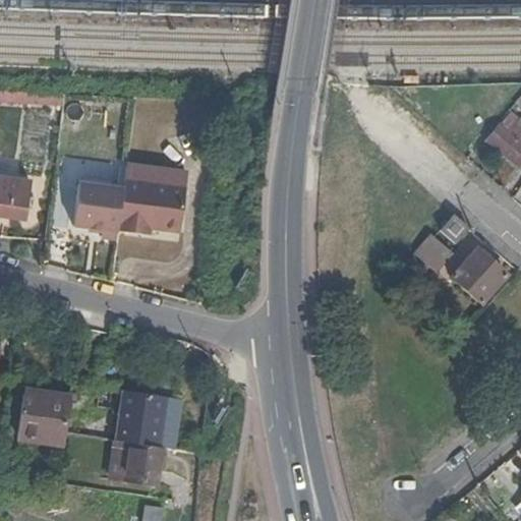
[(507,111),(496,124),(498,126),(520,146),(520,116),(517,119),(507,111)]
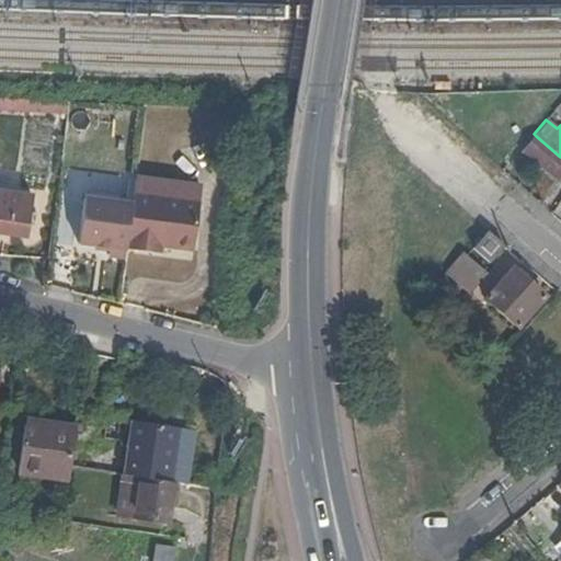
[(560,174),(560,157),(536,136),(523,153),(556,181),(560,174)]
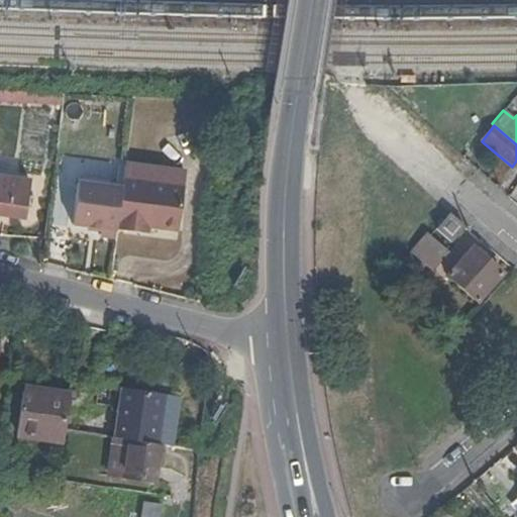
[(127,159),(125,174),(184,183),(187,168),(127,159)]
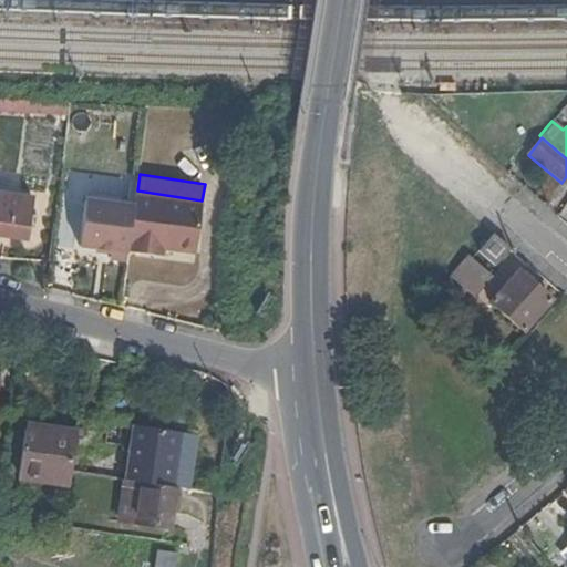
[(0,233),(29,237),(34,196),(0,191),(0,233)]
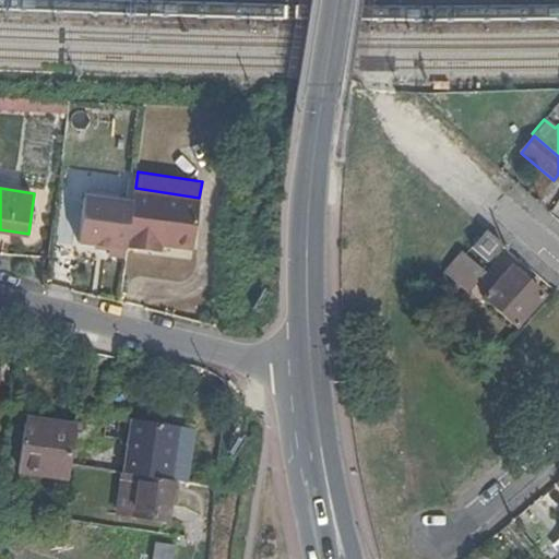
[(130,222),(194,232),(199,198),(135,188),(132,204),(130,222)]
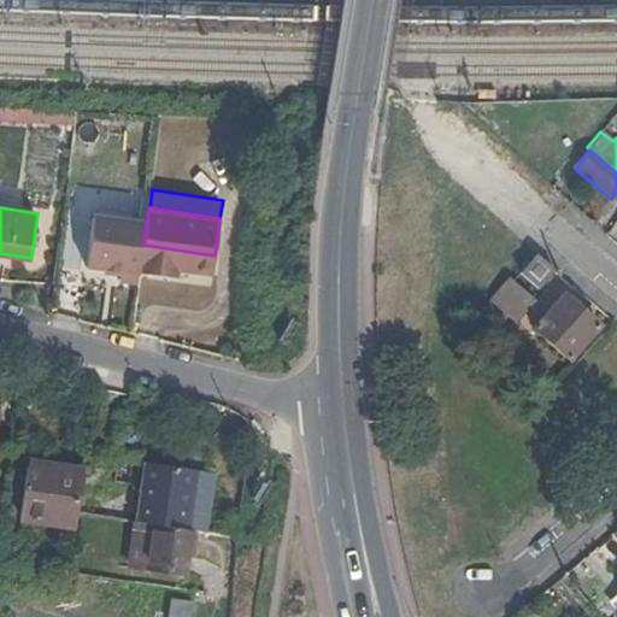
[(144,245),(146,225),(95,217),(88,268),(119,272),(118,282),(137,285),(140,274),(144,245)]
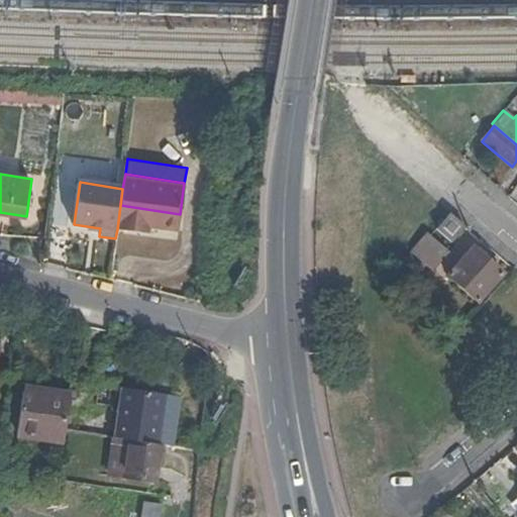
[(177,232),(180,214),(120,205),(117,229),(146,233),(147,227),(177,232)]
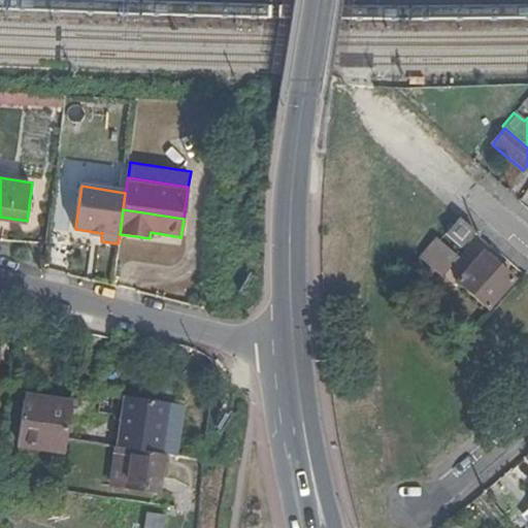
[(461,250),(475,232),(460,219),(444,235),(461,250)]
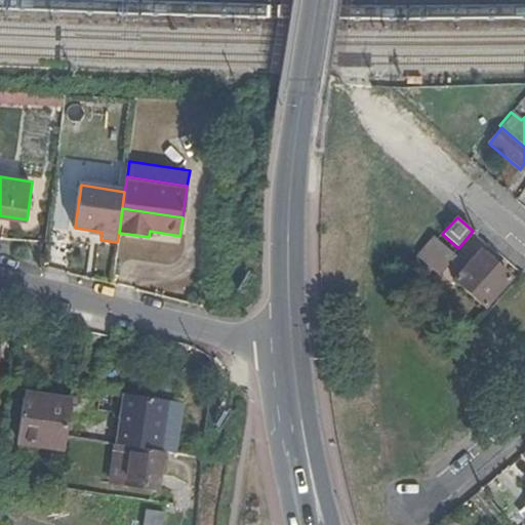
[(434,238),(419,252),(443,273),(456,257),(434,238)]
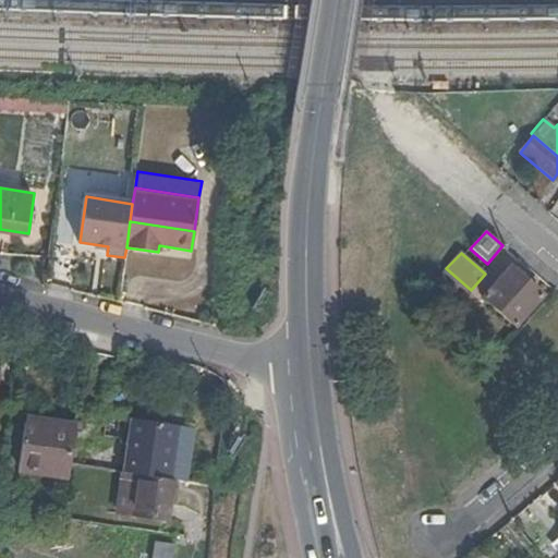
[(514,328),(543,298),(511,269),(483,300),(514,328)]
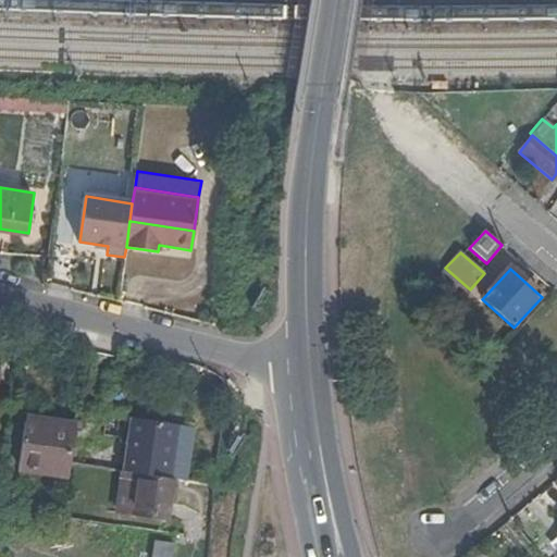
[(127,431),(130,418),(124,416),(106,413),(104,426),(127,431)]
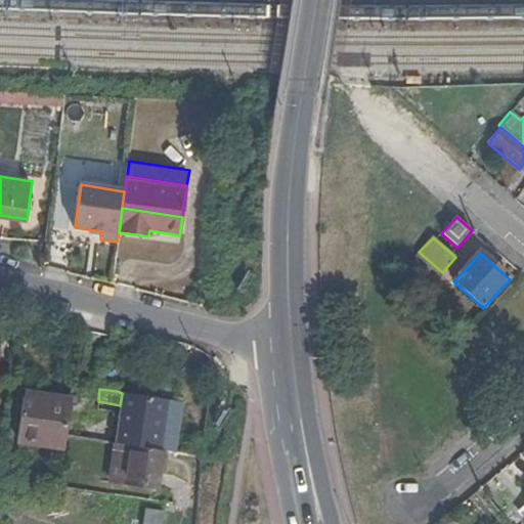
[(16,439),(64,447),(66,436),(71,403),(53,399),(54,394),(54,393),(42,391),(40,397),(24,394),(16,439)]
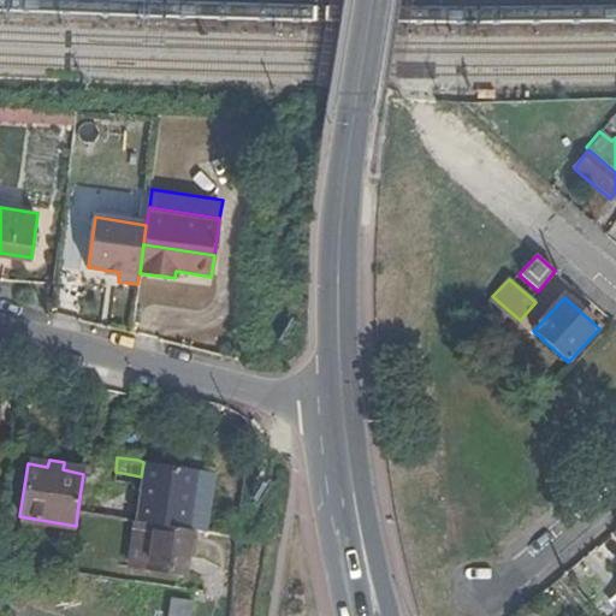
[(188,529),(193,498),(196,471),(143,462),(141,477),(135,521),(148,523),(188,529)]
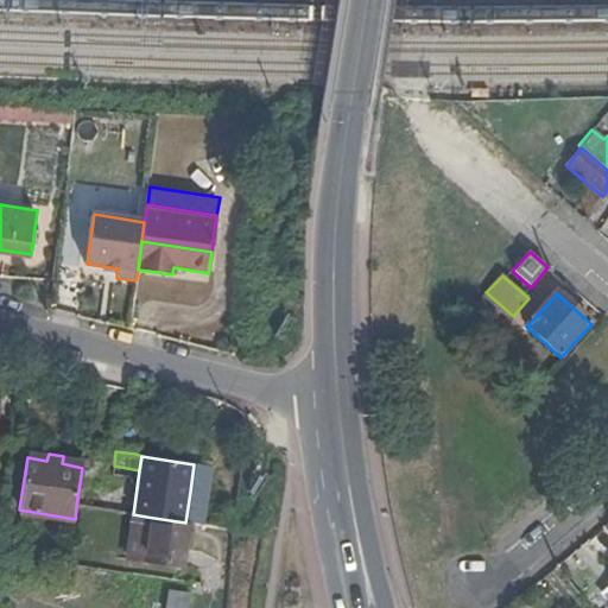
[(82,468),(83,461),(63,457),(62,463),(82,468)]
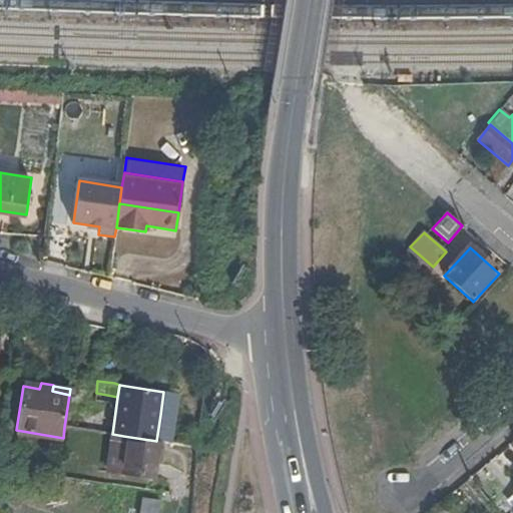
[(158,442),(172,444),(177,418),(160,415),(156,441),(158,442)]
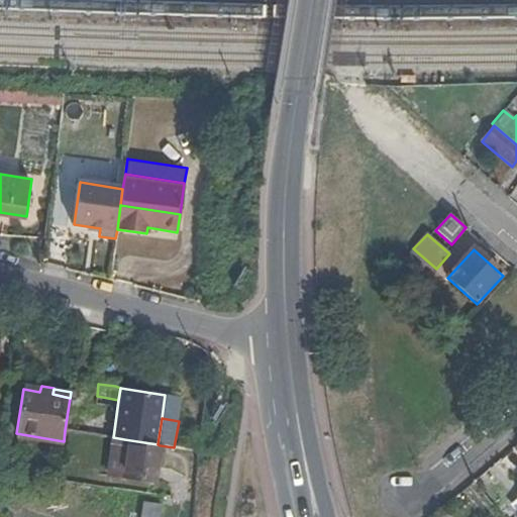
[(153,483),(160,445),(158,444),(124,439),(121,454),(126,454),(123,478),(153,483)]
